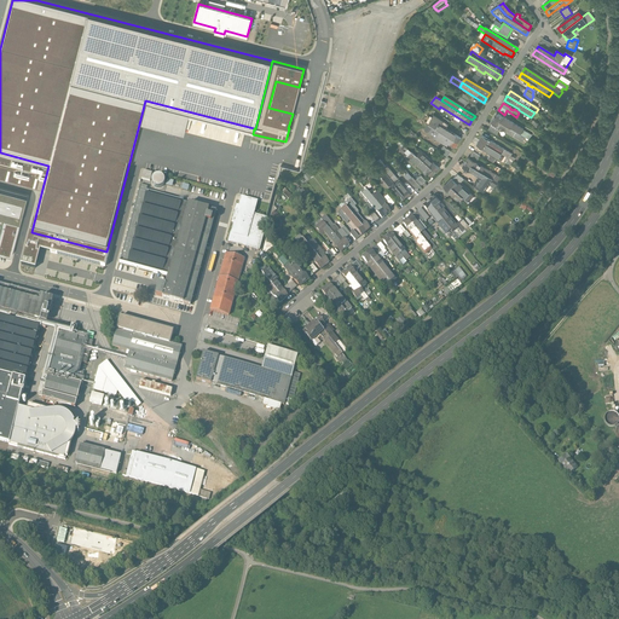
[(496,114),(493,117),(522,137),(528,140),(531,136),(522,131),(522,129),(503,117),(503,119),(496,114)]
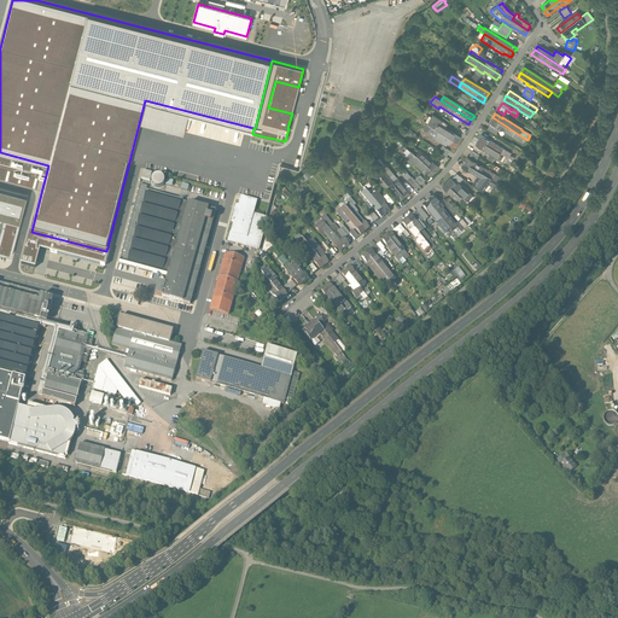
[(427,123),(458,143),(460,138),(444,128),(445,124),(432,116),(427,123)]
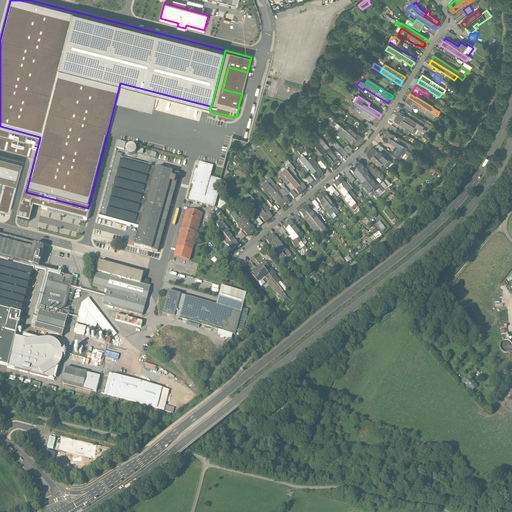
[(431,116),(432,113),(408,97),(405,101),(424,113),(425,112),(431,116)]
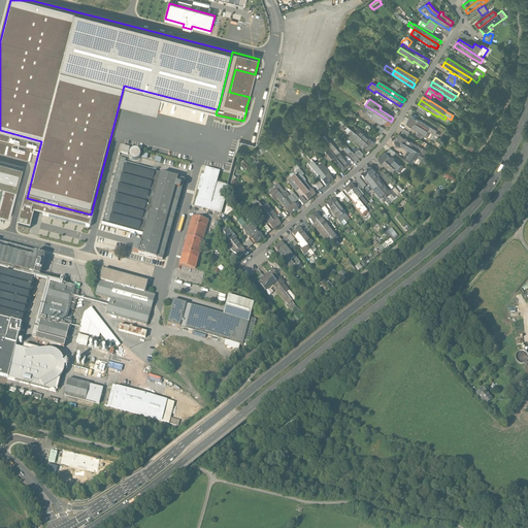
[(388,126),(391,122),(365,105),(362,110),(382,123),(383,122),(388,126)]
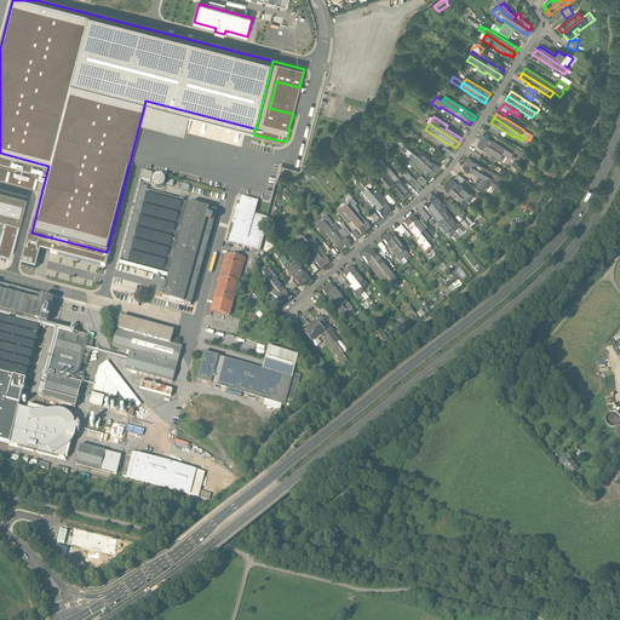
[(580,128),(575,126),(570,135),(575,137),(577,135),(579,136),(580,132),(579,131),(580,128)]
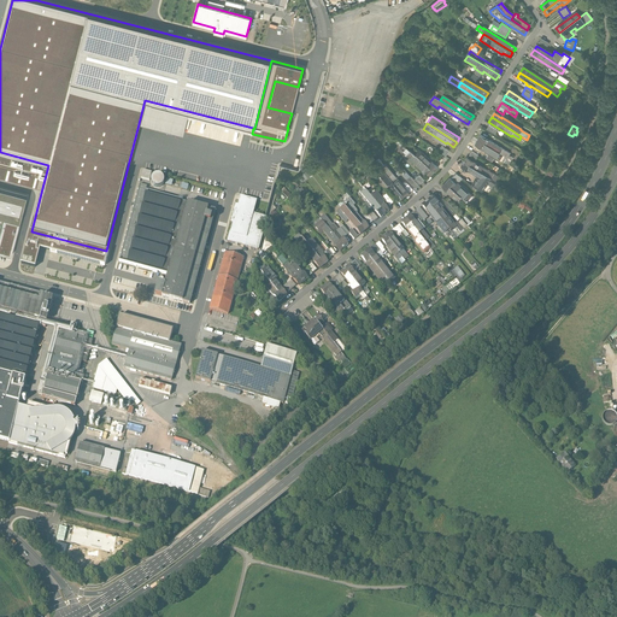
[(499,153),(505,157),(507,158),(511,162),(513,158),(509,156),(510,154),(481,135),(477,140),(499,153)]
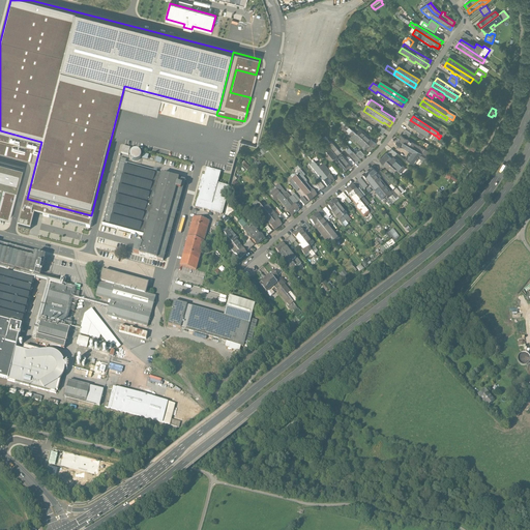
[(425,136),(429,131),(410,120),(408,124),(425,136)]
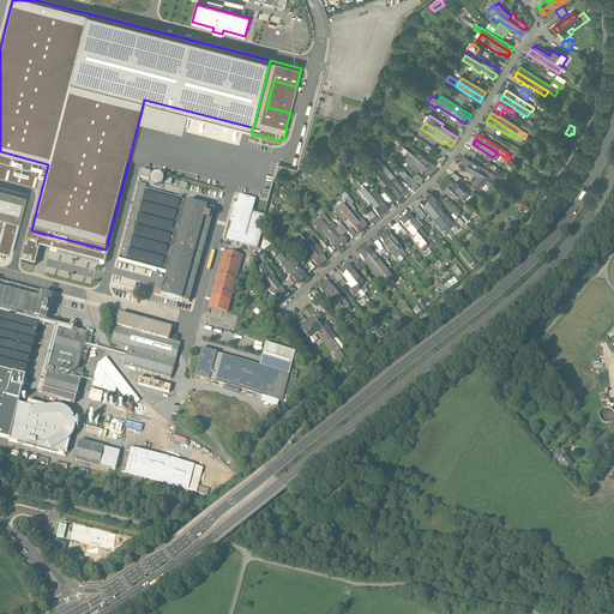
[(427,175),(431,170),(413,154),(405,148),(396,140),(393,142),(405,152),(403,154),(421,170),(421,169),(427,175)]
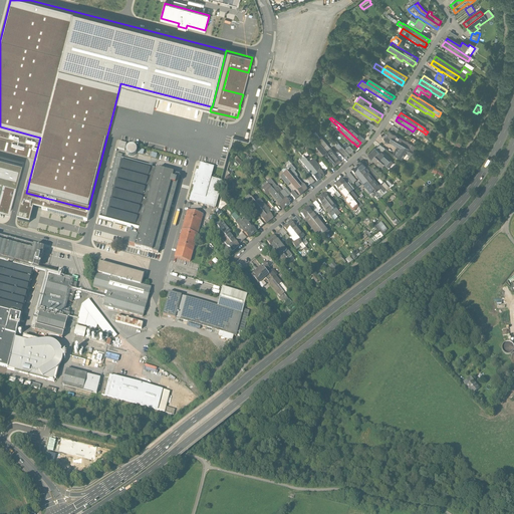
[(339,123),(345,129),(360,143),(363,140),(348,124),(348,125),(341,119),(339,123)]
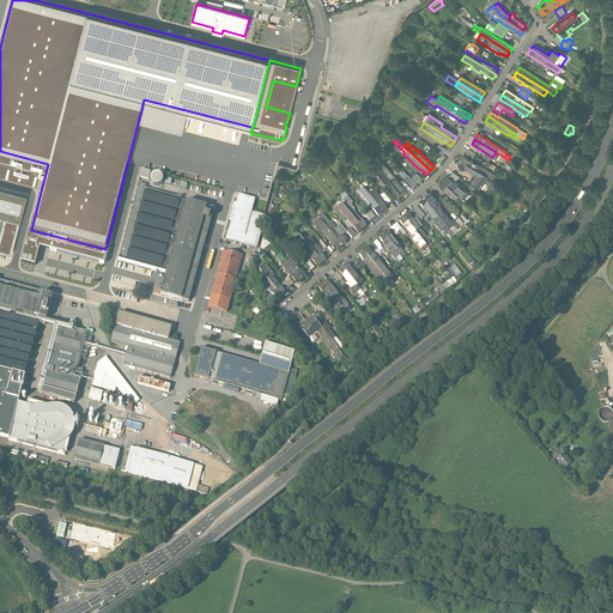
[(0,176),(42,187),(48,164),(0,151),(0,176)]
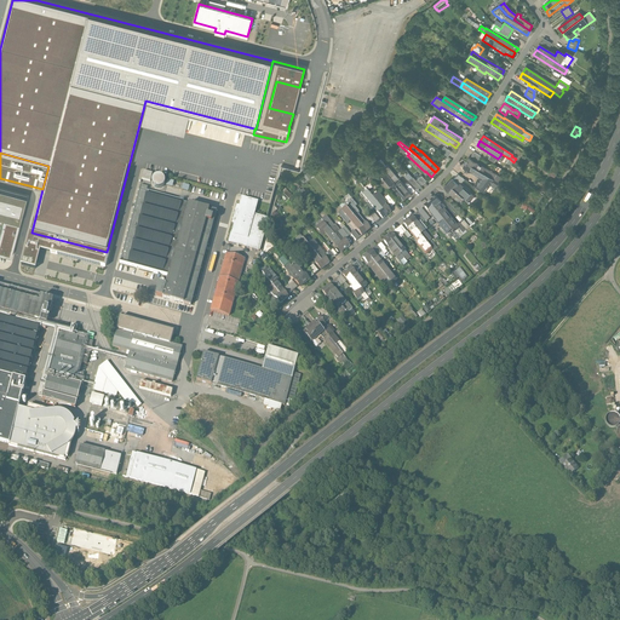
[(374,160),(383,168),(386,165),(379,156),(374,160)]
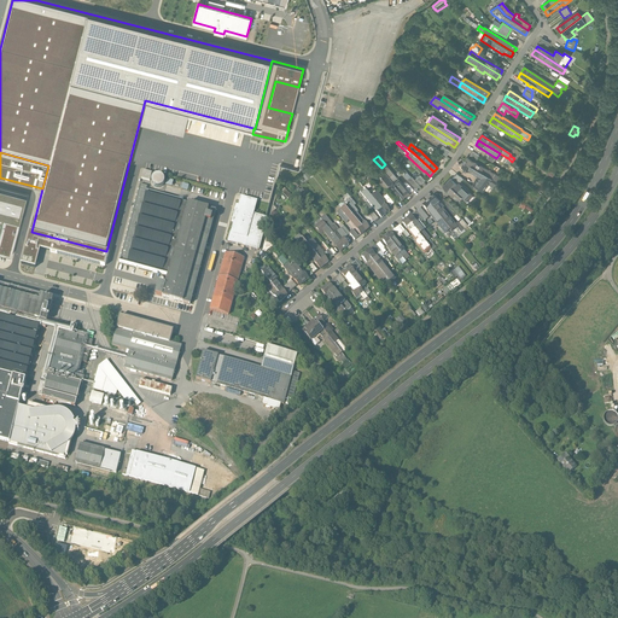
[(467,158),(465,163),(481,173),(495,184),(499,179),(467,158)]
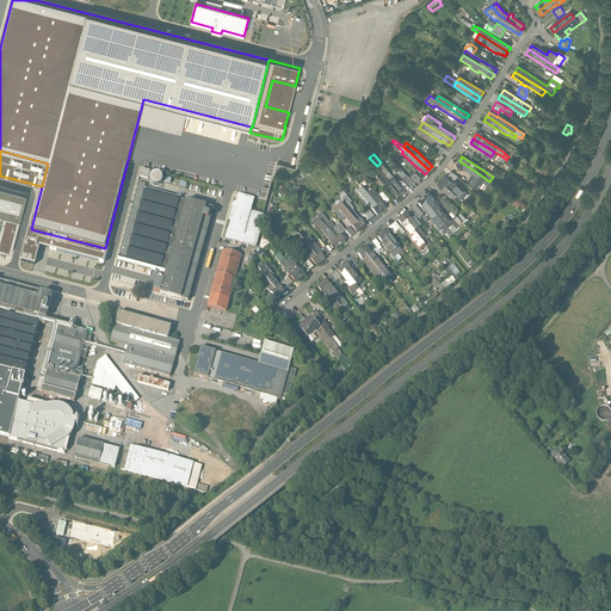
[(456,165),(471,176),(466,184),(476,192),(482,183),(487,185),(489,181),(475,171),(460,161),(456,165)]
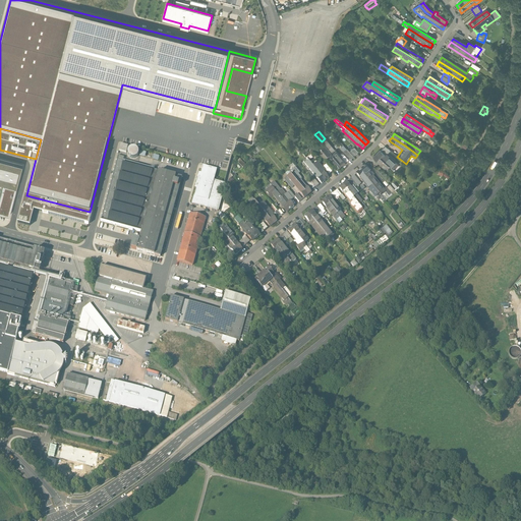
[(342,166),(349,161),(343,154),(340,154),(338,155),(325,138),(322,141),(342,166)]
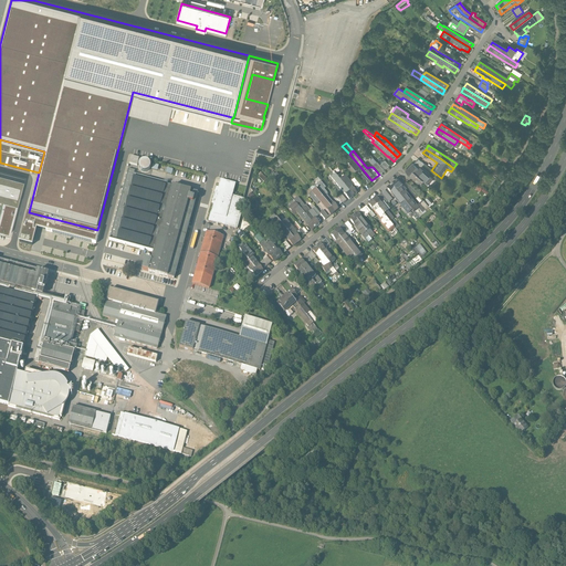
[(358,169),(362,173),(359,174),(368,184),(371,180),(349,154),(342,159),(353,173),(358,169)]
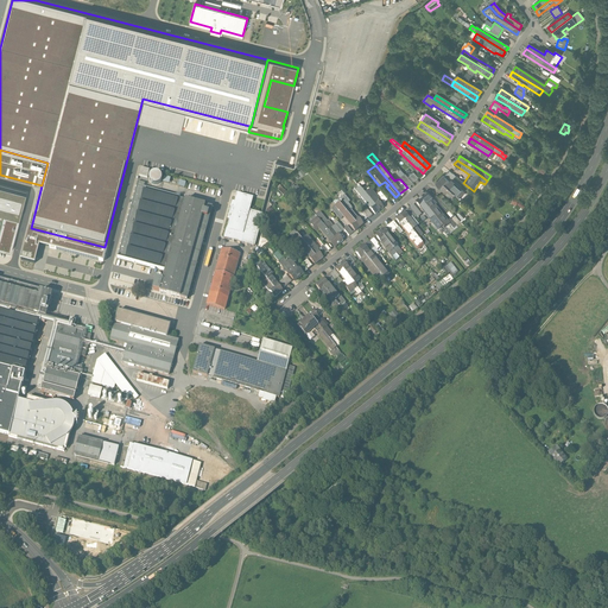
[(150,170),(141,168),(139,176),(147,178),(150,170)]
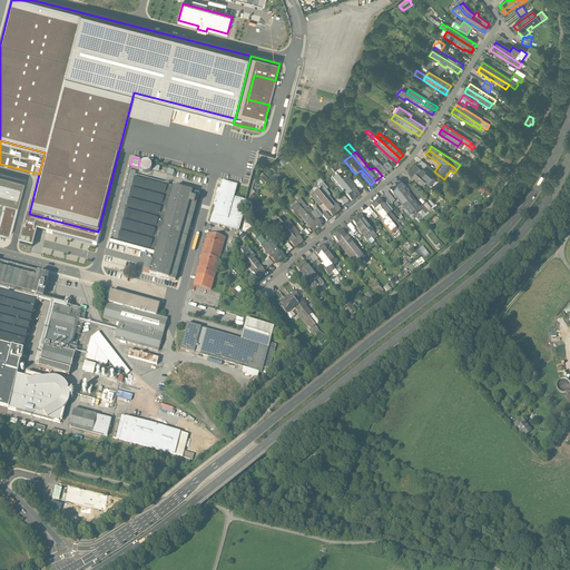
[(376,168),(383,174),(386,172),(391,166),(386,161),(382,166),(376,160),(373,164),(376,168)]
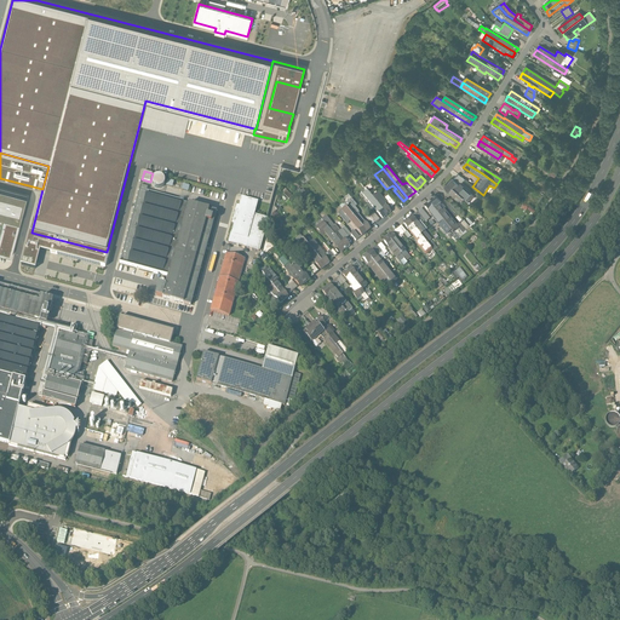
[(155,188),(158,189),(161,188),(164,187),(165,184),(165,182),(164,179),(162,177),(159,176),(156,176),(154,178),(153,181),(153,183),(153,185),(155,188)]
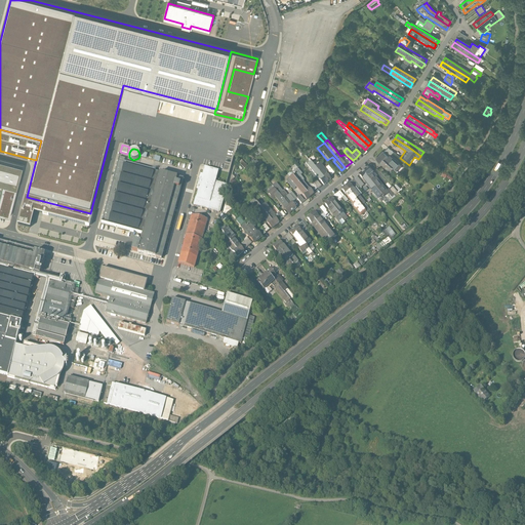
[(396,172),(400,167),(391,158),(390,159),(382,153),(379,156),(396,171),(396,172)]
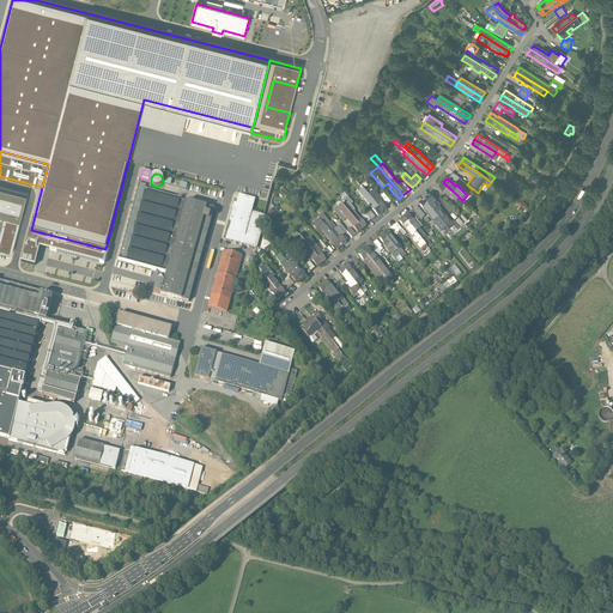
[(461,202),(462,200),(443,182),(439,186),(445,192),(444,193),(447,194),(445,195),(450,200),(453,200),(455,198),(461,202)]
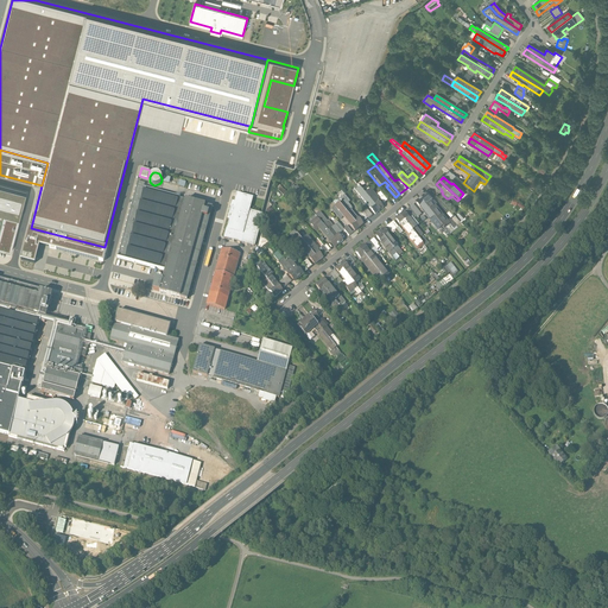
[(185,200),(144,188),(145,183),(138,182),(118,258),(166,271),(185,200)]
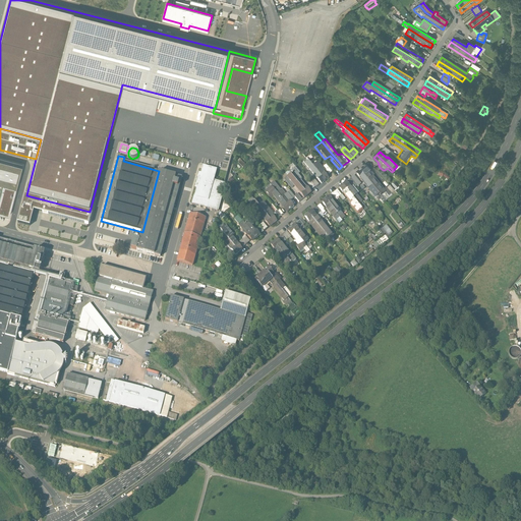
[(322,183),(325,181),(308,161),(307,159),(303,162),(310,170),(307,172),(310,175),(313,173),(322,183)]
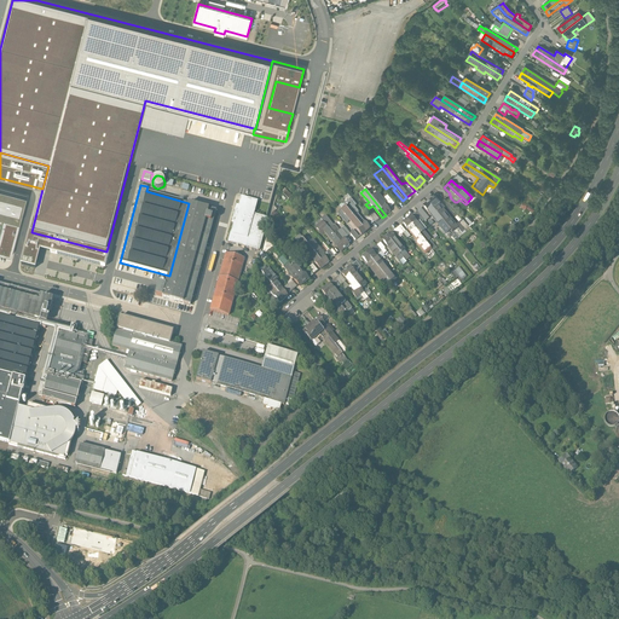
[(0,190),(0,218),(5,219),(21,224),(27,197),(0,190)]
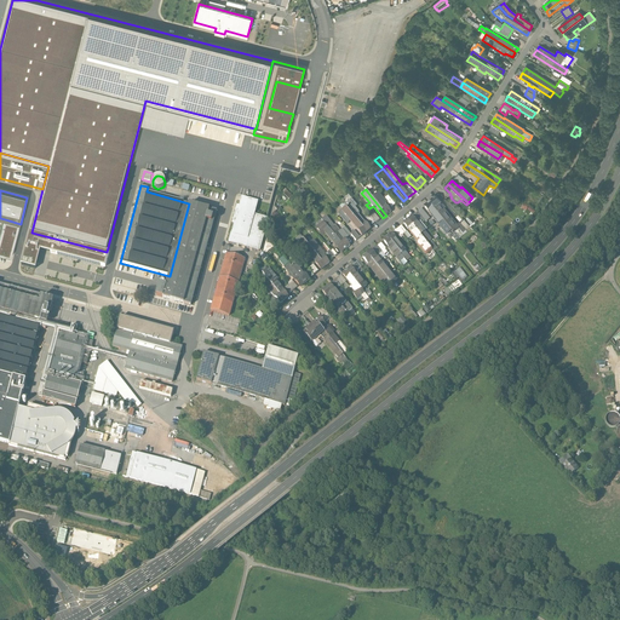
[(304,190),(299,194),(305,201),(311,196),(306,190),(305,191),(304,190)]
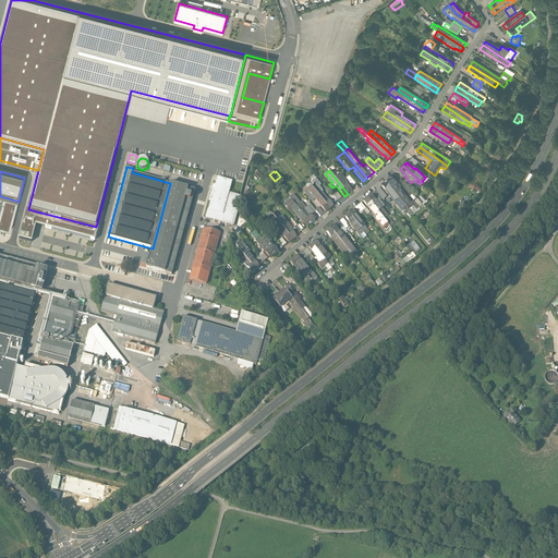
[(331,171),(330,172),(348,194),(352,191),(347,184),(348,183),(338,172),(335,174),(331,171)]
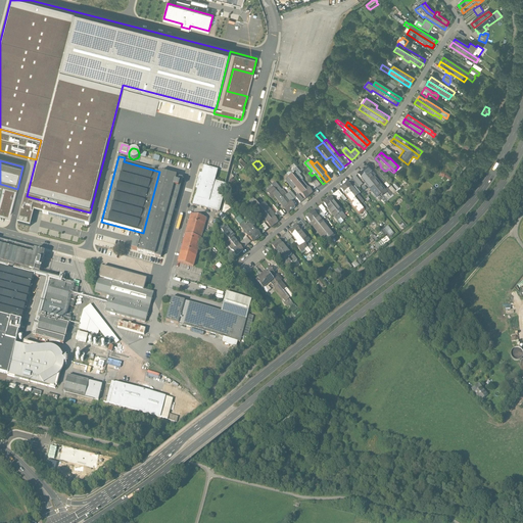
[(327,165),(325,168),(330,175),(333,173),(327,165)]
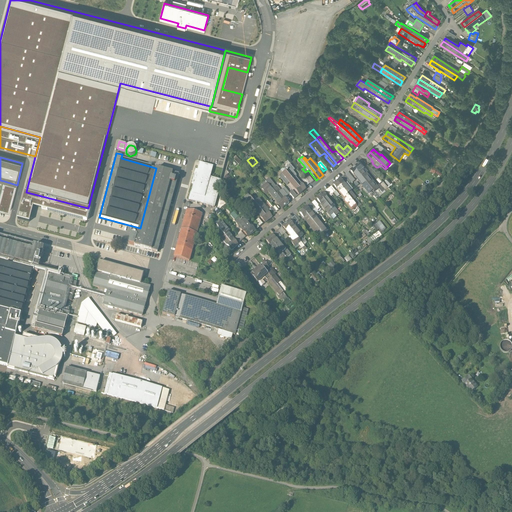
[(353,167),(375,193),(378,197),(383,193),(382,192),(378,188),(377,186),(363,169),(364,168),(360,162),(353,167)]
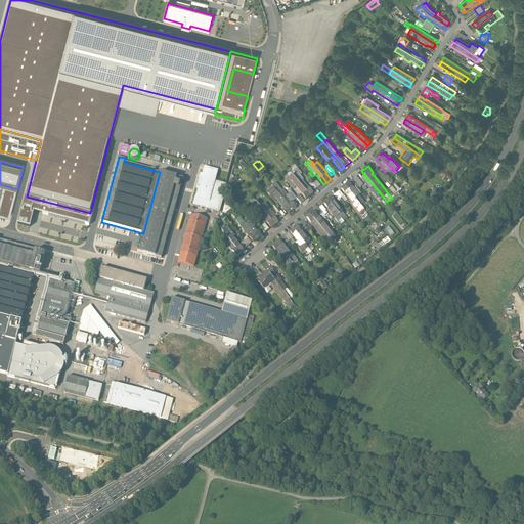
[(223,199),(222,199),(225,184),(215,181),(218,171),(204,167),(202,175),(201,174),(197,189),(198,189),(195,198),(193,205),(219,212),(223,199)]
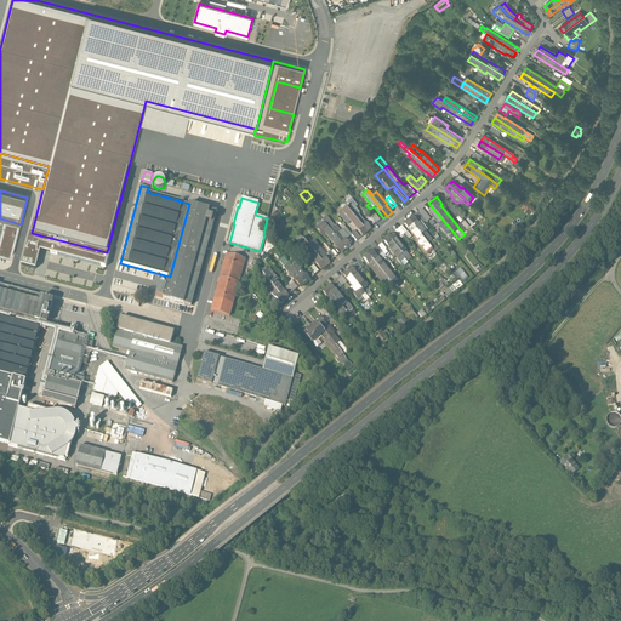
[(366,233),(371,229),(358,212),(359,211),(355,208),(358,206),(352,199),(345,205),(346,208),(366,233)]
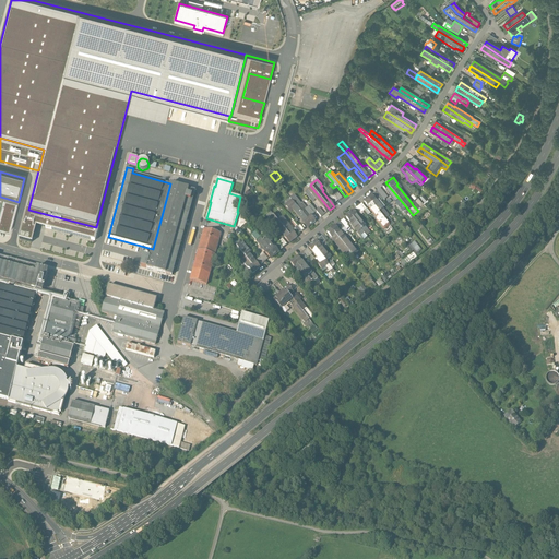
[(415,190),(405,180),(403,182),(413,193),(415,190)]
